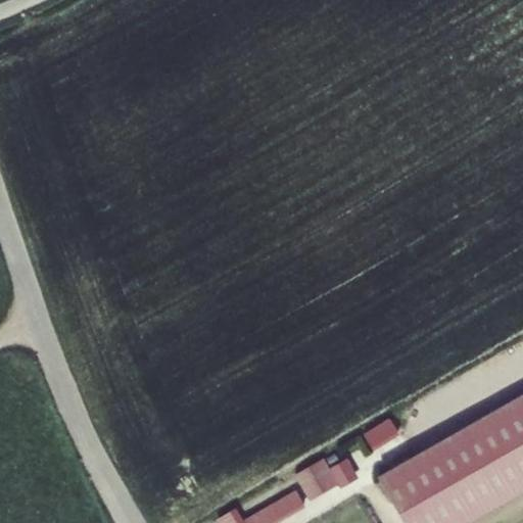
[(522,394),(380,476),(406,522),(471,522),(522,493),(522,394)]
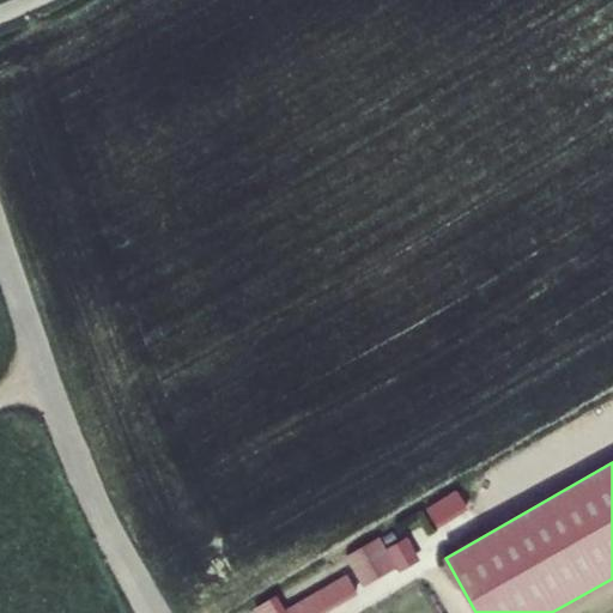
[(428,510),(438,528),(468,510),(457,492),(428,510)]
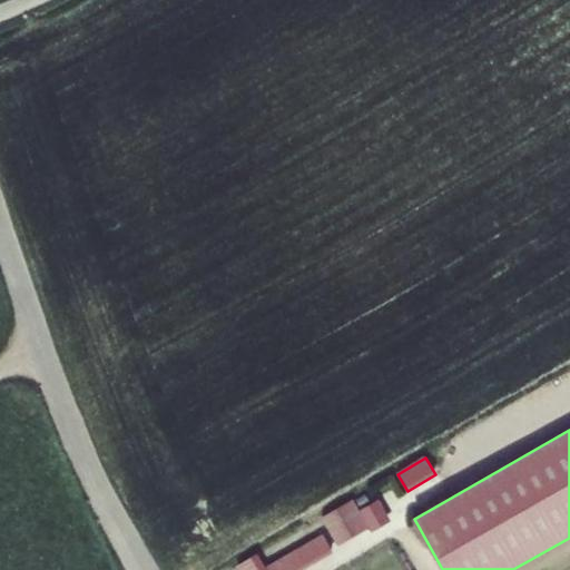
[(323,517),(340,546),(369,529),(352,500),(323,517)]
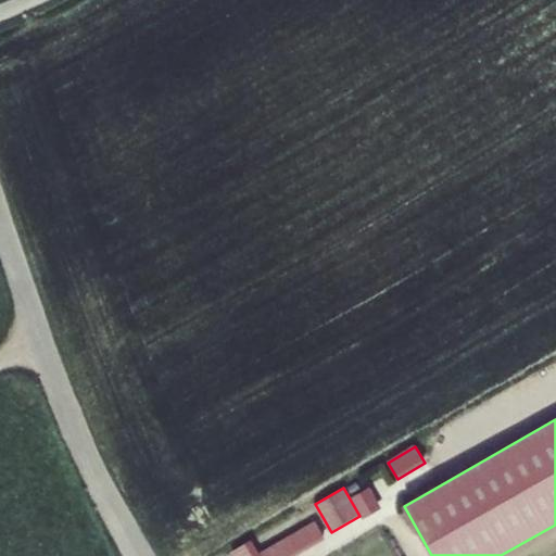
[(353,497),(363,514),(378,505),(368,489),(353,497)]
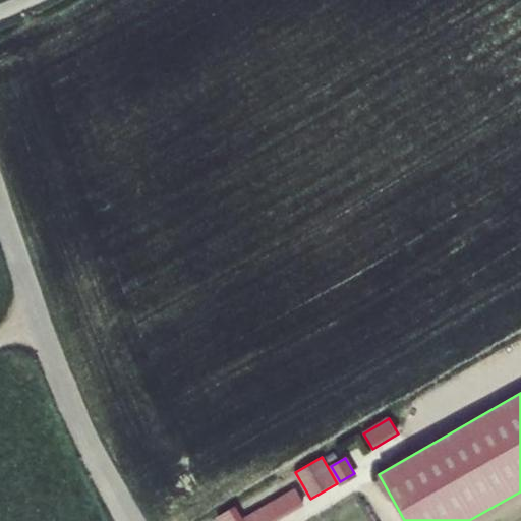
[(244,519),(245,520),(272,520),(303,503),(296,489),(244,519)]
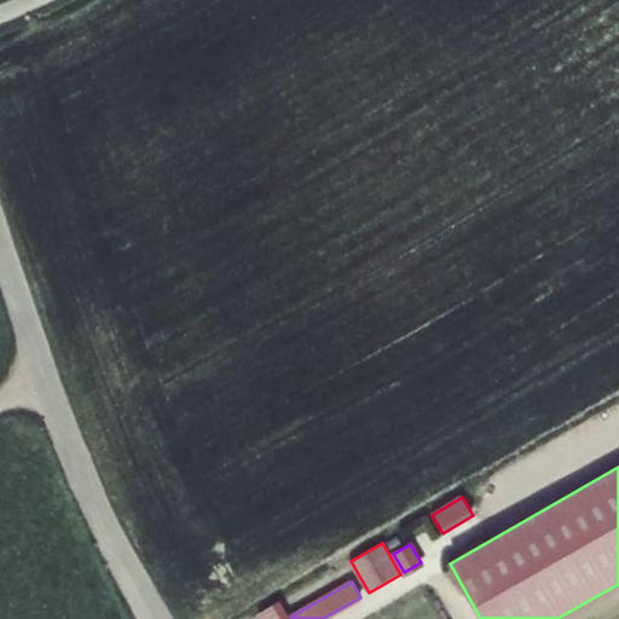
All buildings are outlined.
